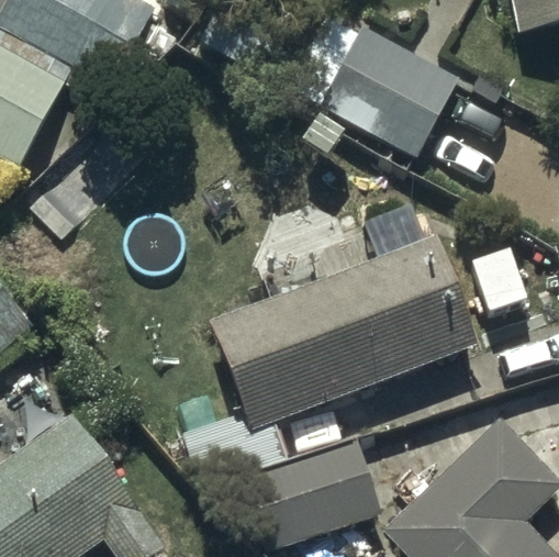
[(7,0),(0,13),(0,51),(62,85),(107,110),(168,0),(7,0)]
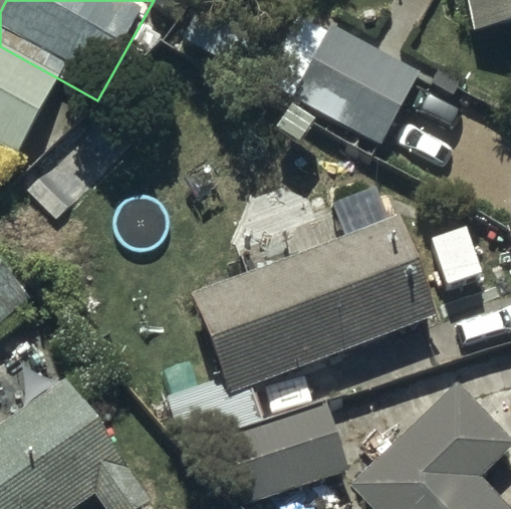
[(467,0),(473,31),(510,24),(510,0),(467,0)]
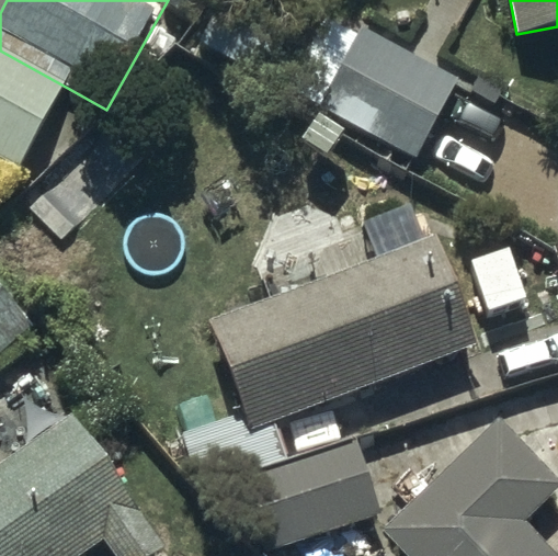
[(460,78),(357,25),(317,104),(420,157),(460,78)]
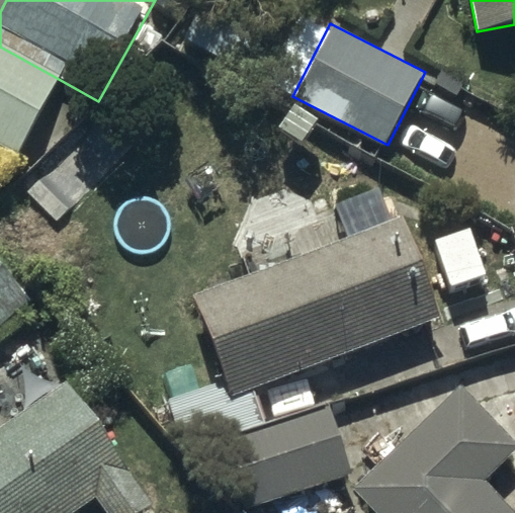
[(57,78),(0,47),(0,145),(15,153),(57,78)]
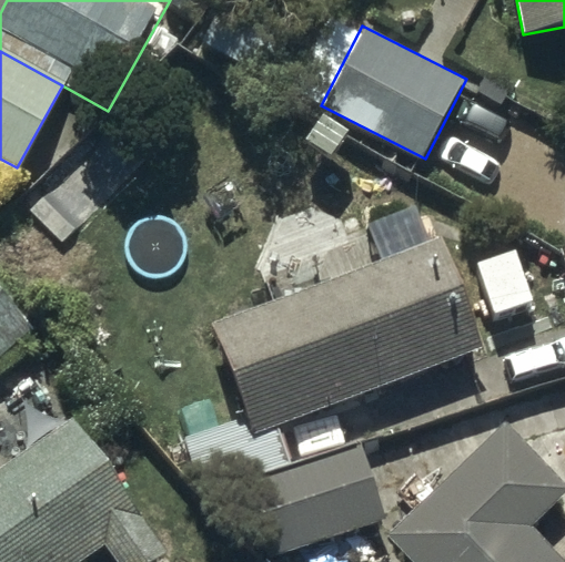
[(380,262),(213,323),(246,414),(188,436),(209,494),(248,481),(274,554),(289,549),(292,561),(371,561),(359,527),(387,515),(362,446),(332,457),(315,410),(482,350),(440,236),(424,242),(412,208),(366,225),(380,262)]
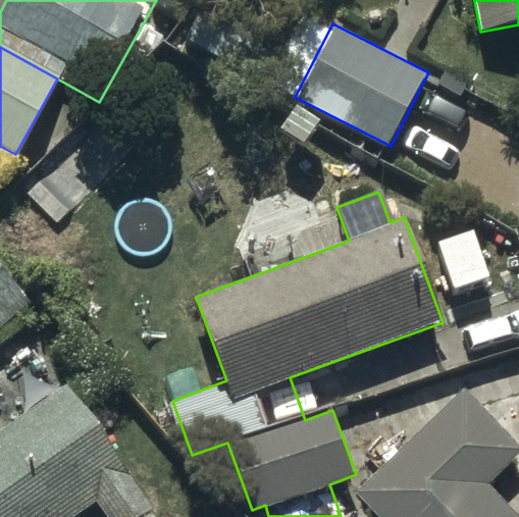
[(0,266),(0,335),(35,307),(0,266)]
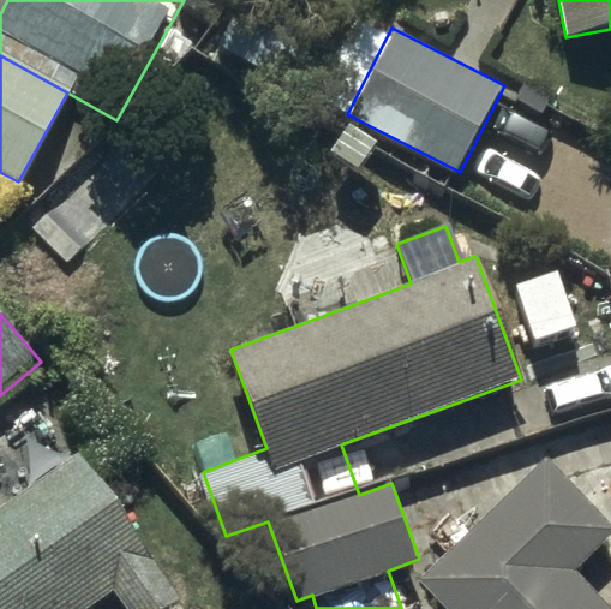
[(78,459),(0,513),(0,608),(87,608),(112,592),(123,608),(165,608),(178,601),(78,459)]
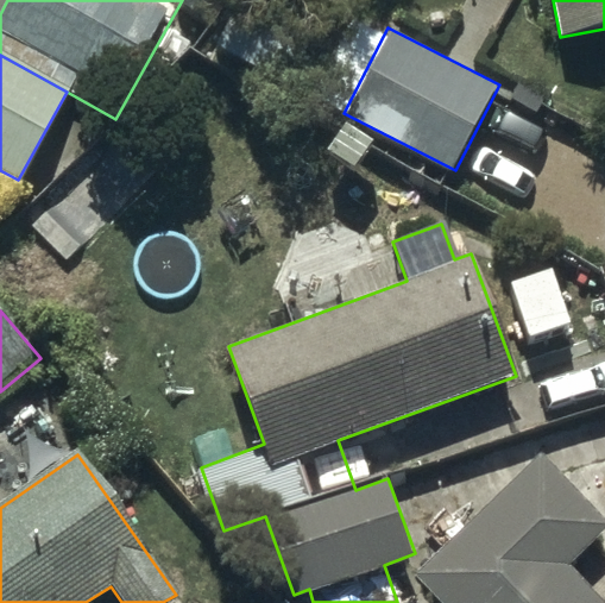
[(541,458),(416,576),(441,602),(604,602),(604,598),(572,564),(604,533),(604,526),(541,458)]
